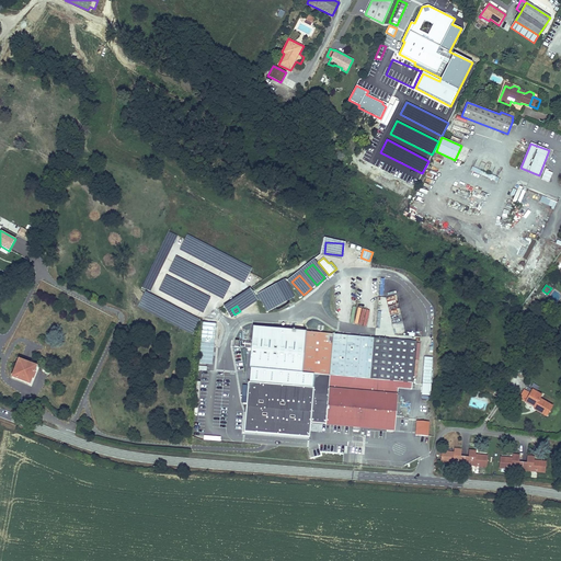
[(203,322),(198,363),(213,364),(216,323),(203,322)]
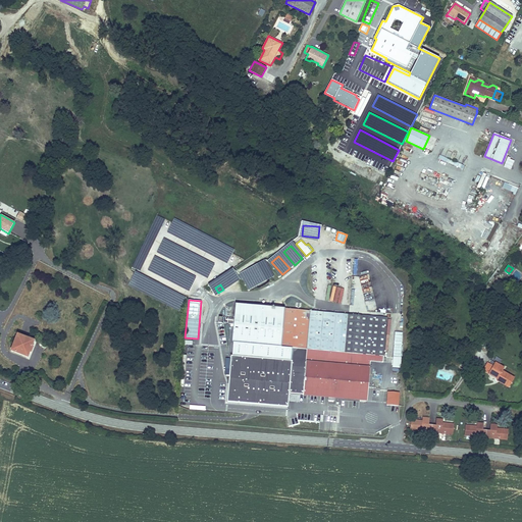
[(283,309),(235,304),(230,342),(232,342),(280,347),(283,309)]
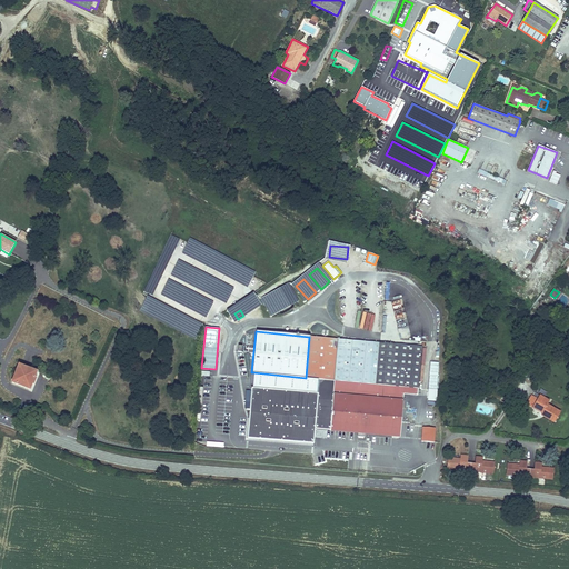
[(418,346),(309,337),(306,378),(317,379),(415,387),(418,346)]
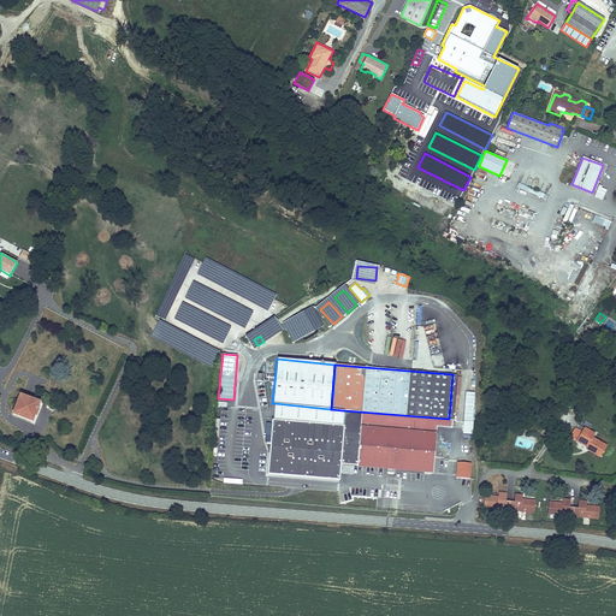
[(475,392),(466,391),(462,434),(472,434),(475,392)]
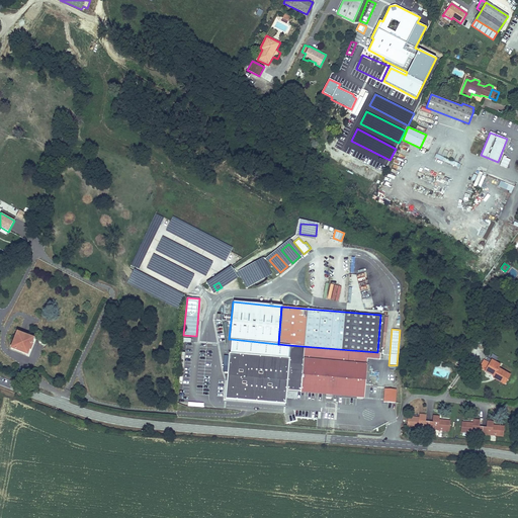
[(33,338),(15,332),(9,349),(26,355),(33,338)]
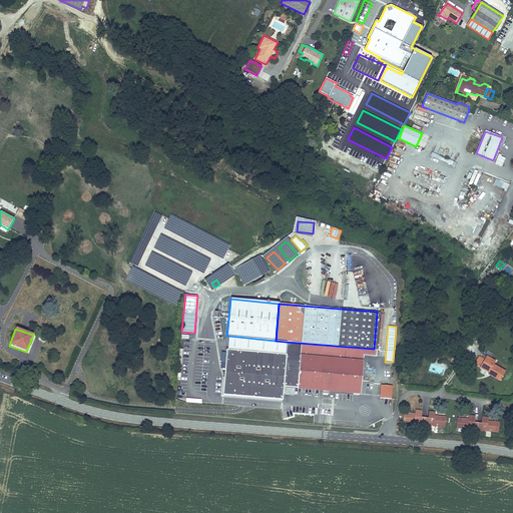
[(276,341),(228,336),(227,349),(285,354),(286,342),(276,341)]
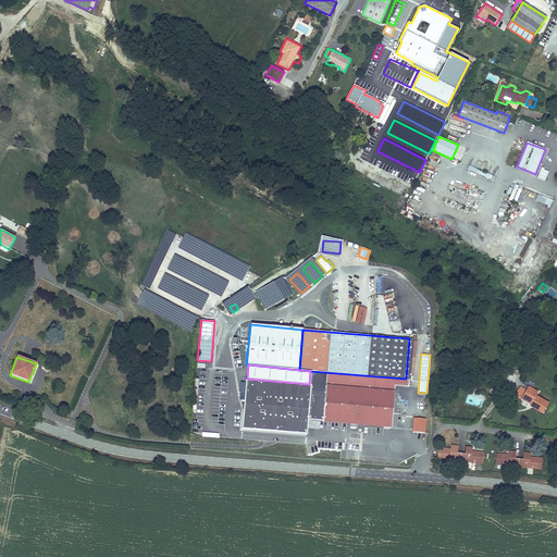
[(406,379),(310,371),(309,384),(307,418),(322,420),(326,379),(362,383),(361,387),(391,391),(391,385),(405,386),(406,379)]
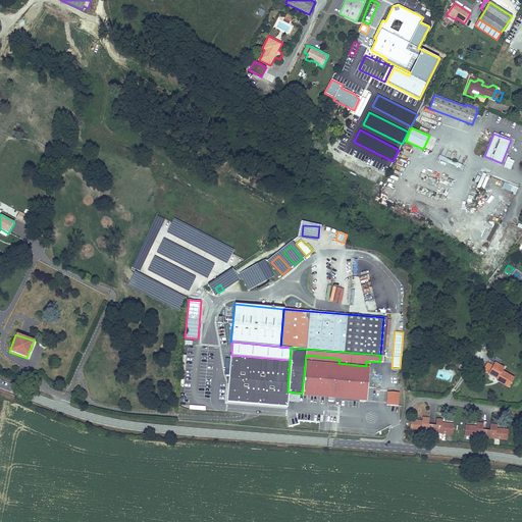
[(231,355),(229,355),(225,400),(285,406),(290,360),(231,355)]
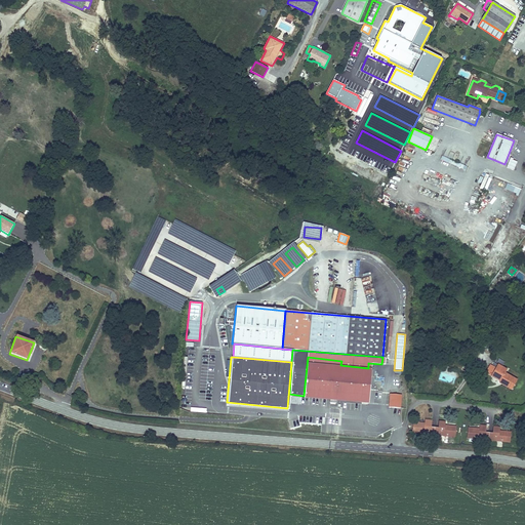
[(308,357),(304,396),(329,398),(328,403),(335,403),(335,399),(366,402),(369,368),(340,365),(341,361),(308,357)]
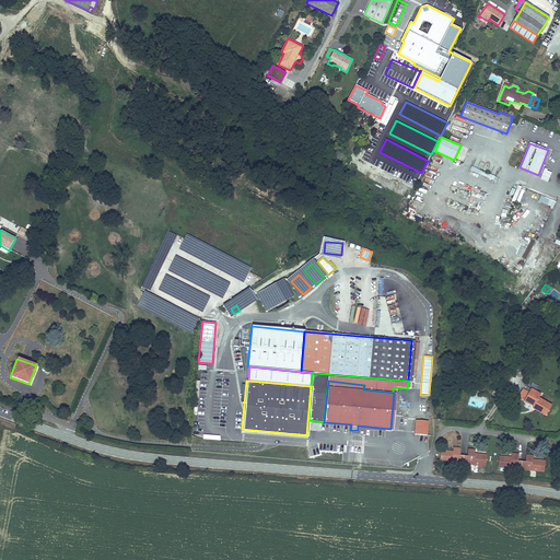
[(524,401),(529,392),(523,388),(517,398),(524,401)]
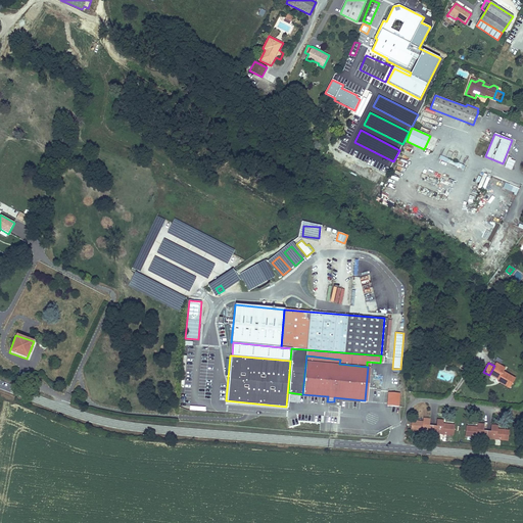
[(510,388),(516,378),(504,371),(505,368),(495,363),(494,366),(489,375),(498,379),(497,381),(510,388)]
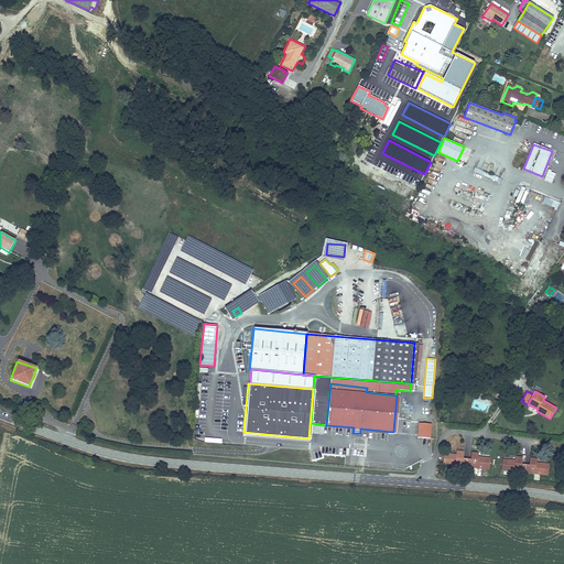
[(430,438),(431,425),(419,424),(418,437),(430,438)]
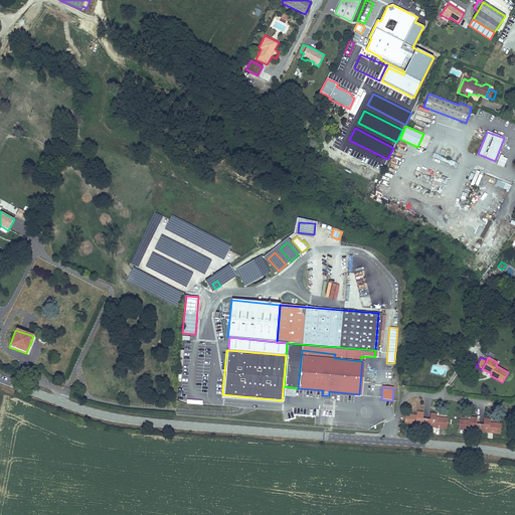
[(426,426),(427,419),(422,419),(423,412),(417,411),(416,415),(405,414),(404,424),(426,426)]
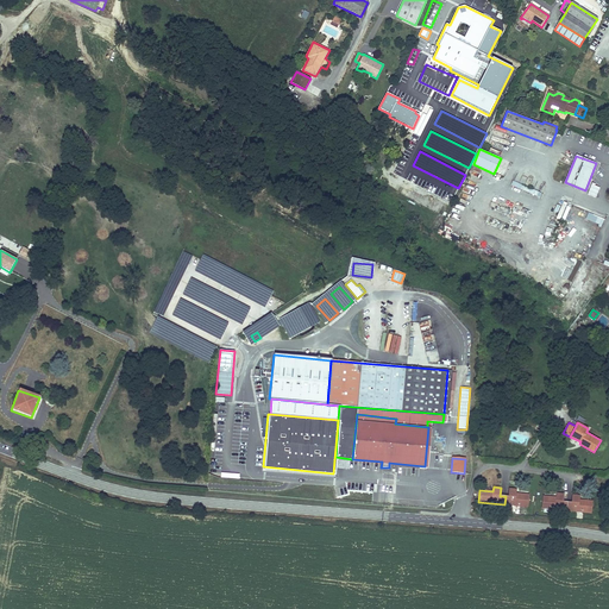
[(516,494),(516,489),(509,488),(509,496),(506,496),(504,504),(527,506),(528,495),(516,494)]
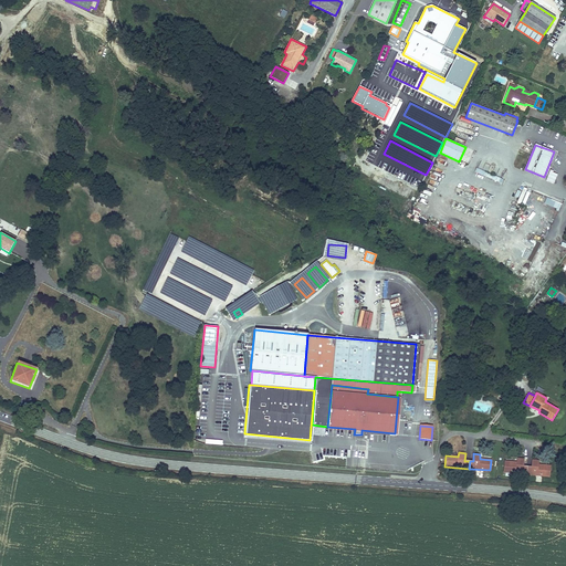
[(524,467),(524,459),(517,459),(517,462),(505,461),(503,473),(527,475),(527,467),(524,467)]
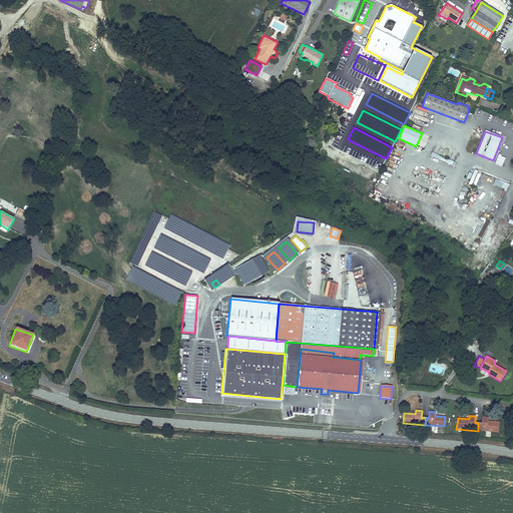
[(498,433),(499,422),(488,421),(488,418),(482,417),(482,423),(478,423),(478,431),(498,433)]
